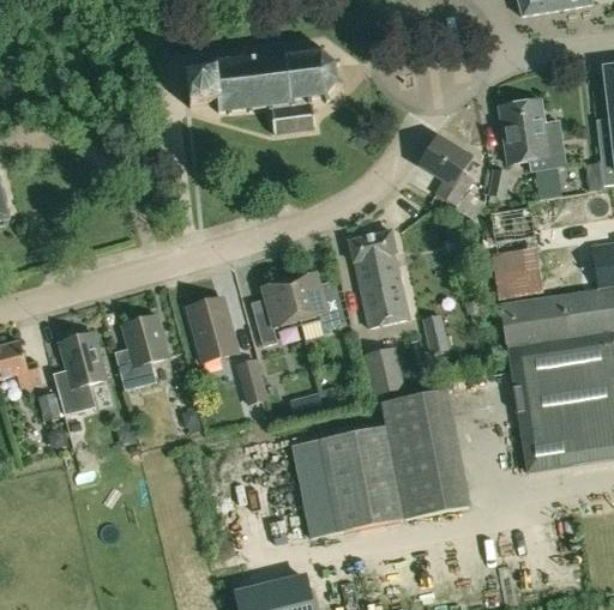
[(516,0),(521,16),(591,4),(590,0),(516,0)]
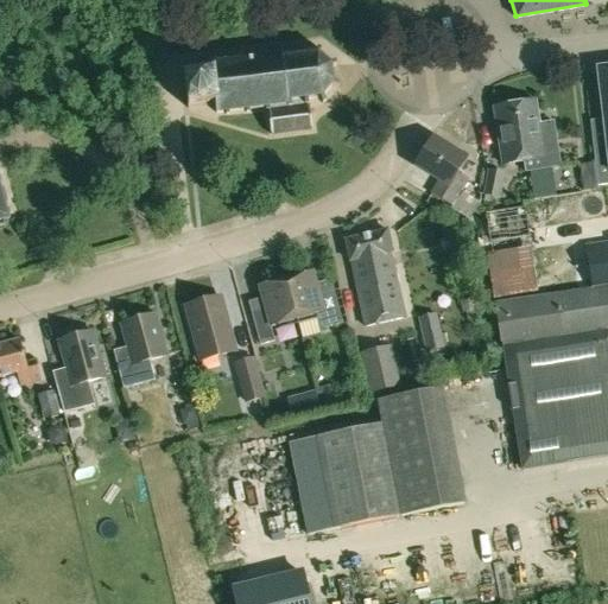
[(215,110),(222,109),(222,114),(227,113),(227,109),(244,107),(245,110),(249,110),(248,107),(266,105),(266,107),(267,106),(271,134),(311,128),(308,99),(318,97),(323,105),(327,102),(323,96),(330,86),(337,87),(339,83),(333,81),(330,67),(336,62),(334,58),(329,62),(318,53),(320,45),(315,45),(314,52),(302,53),(301,46),(297,46),(298,55),(282,56),(282,49),(277,50),(277,53),(261,56),(261,52),(257,52),(257,56),(241,58),(240,55),(235,56),(236,58),(220,61),(219,57),(215,58),(215,61),(209,62),(210,72),(182,76),(185,107),(214,103),(215,110)]
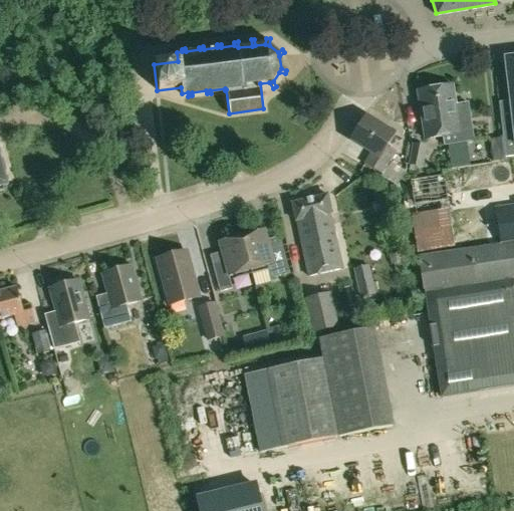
[(513,54),(505,55),(510,98),(499,99),(503,136),(505,155),(513,154),(513,54)]
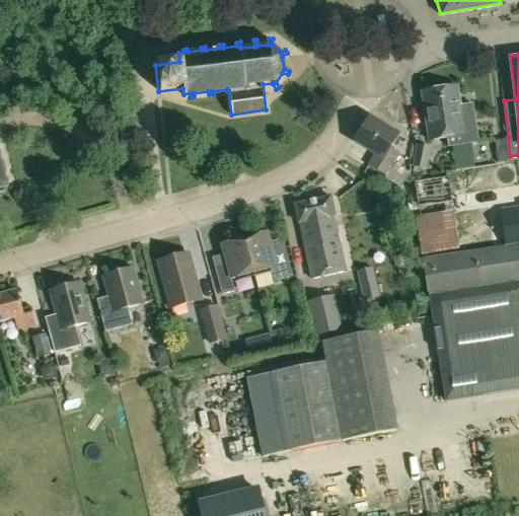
[(459,103),(456,84),(439,87),(446,135),(448,145),(452,145),(455,166),(473,163),(470,142),(478,140),(472,101),(459,103)]
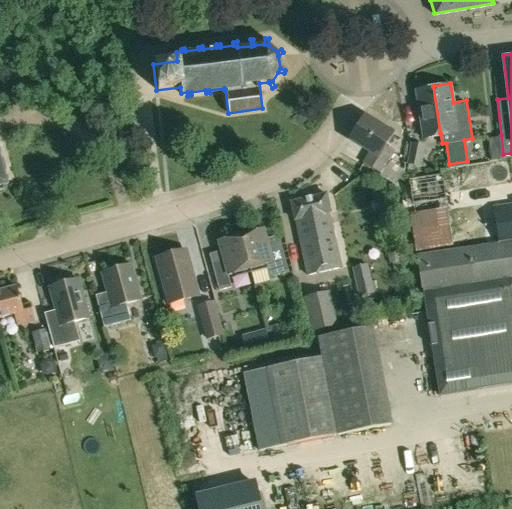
[(423,136),(440,133),(433,86),(415,89),(423,136)]
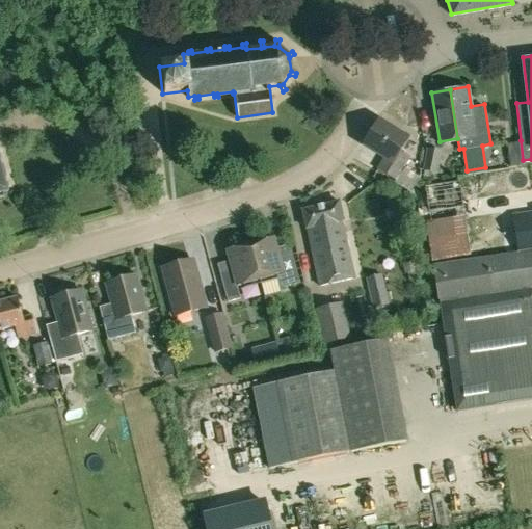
[(419,175),(403,165),(410,155),(400,149),(406,139),(407,136),(378,118),(363,144),(382,156),(375,167),(395,179),(394,180),(408,188),(410,189),(419,175)]
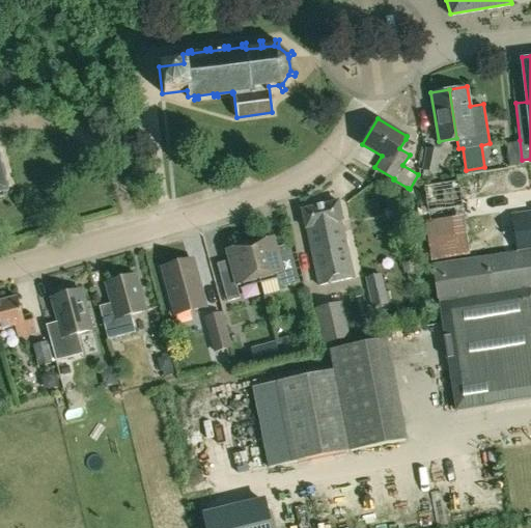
[(436,170),(440,148),(426,146),(422,168),(436,170)]
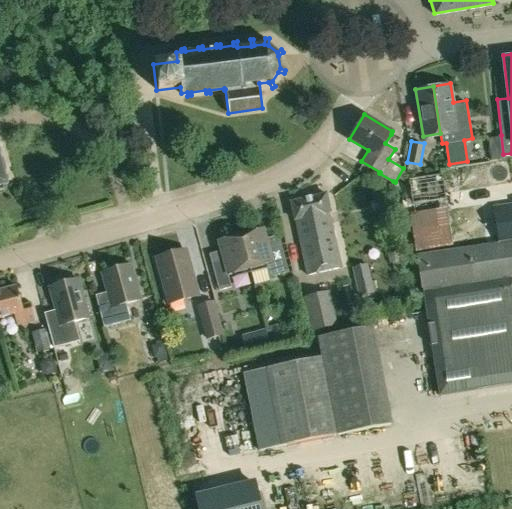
[(414,211),(409,211),(415,250),(452,244),(444,192),(511,180),(511,155),(502,156),(490,158),(439,167),(440,171),(408,177),(414,211)]
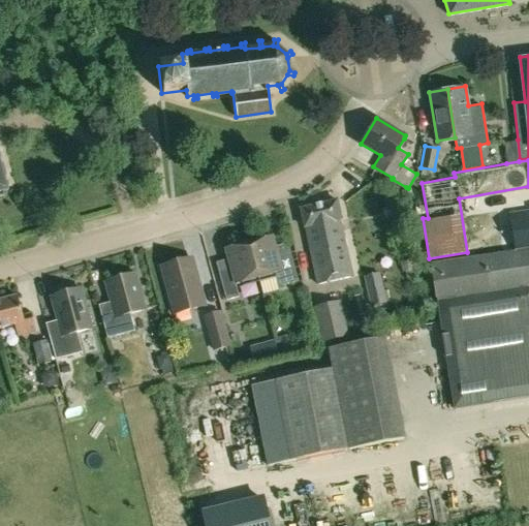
[(416,219),(423,218),(428,218),(422,183),(416,184),(411,185),(413,198),(416,219)]
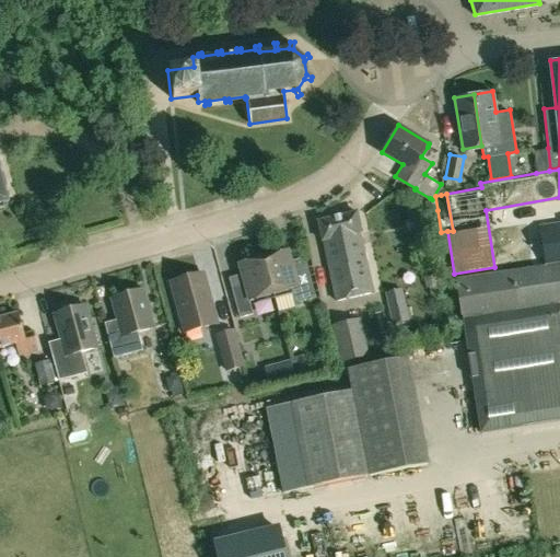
[(361,231),(357,210),(317,219),(322,241),(323,240),(337,298),(372,290),(359,231),(361,231)]
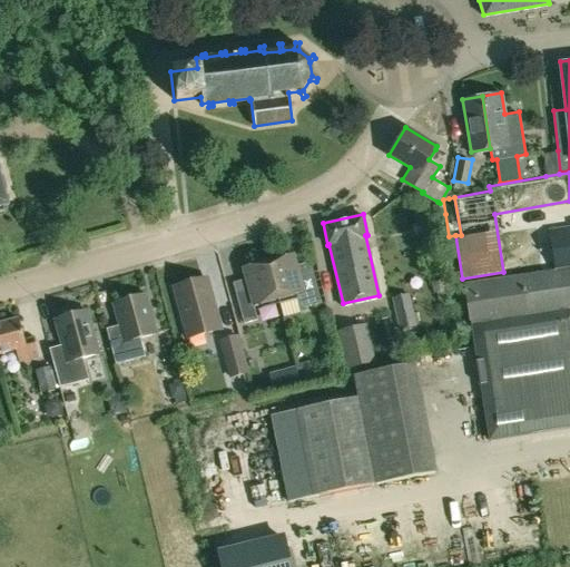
[(569,265),(569,225),(548,228),(554,269),(569,265)]
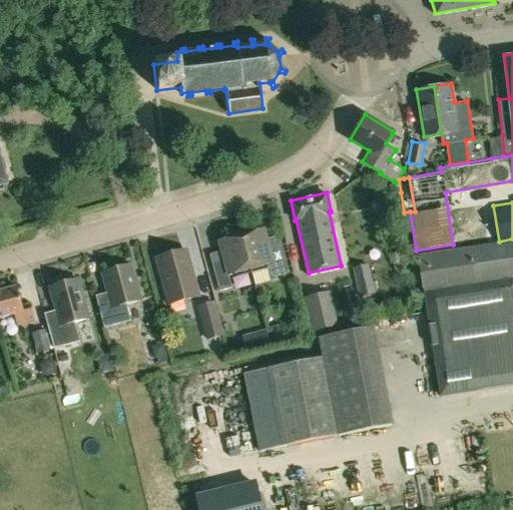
[(242,236),(250,268),(266,264),(270,277),(289,271),(282,246),(270,249),(267,237),(265,228),(242,234),(242,236)]
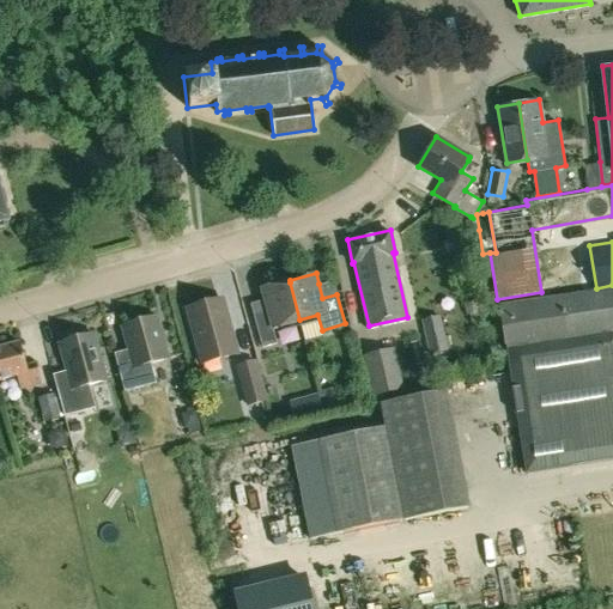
[(272,327),(299,320),(290,282),(290,280),(261,287),(263,298),(268,312),(254,316),(262,345),(275,341),(272,327)]
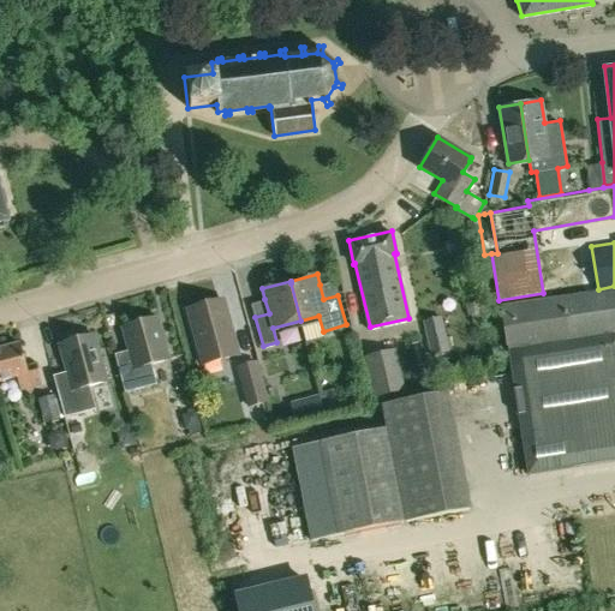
[(614,328),(614,286),(598,289),(500,304),(506,345),(507,345),(614,328)]
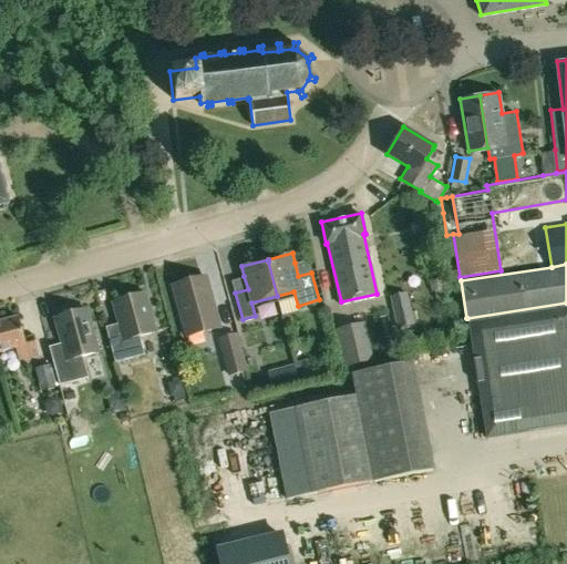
[(176,284),(173,284),(176,295),(188,335),(219,326),(205,275),(176,284)]
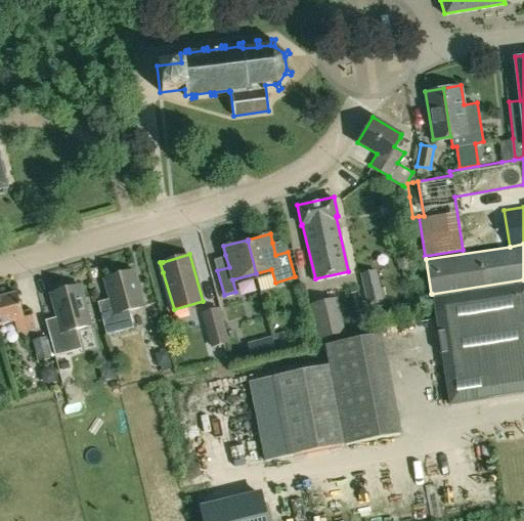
[(398,267),(409,265),(406,255),(396,257),(398,267)]
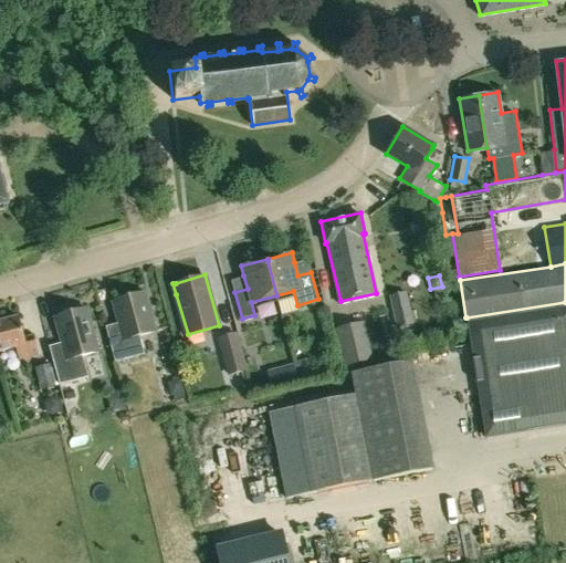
[(388,294),(396,325),(412,321),(406,290),(388,294)]
